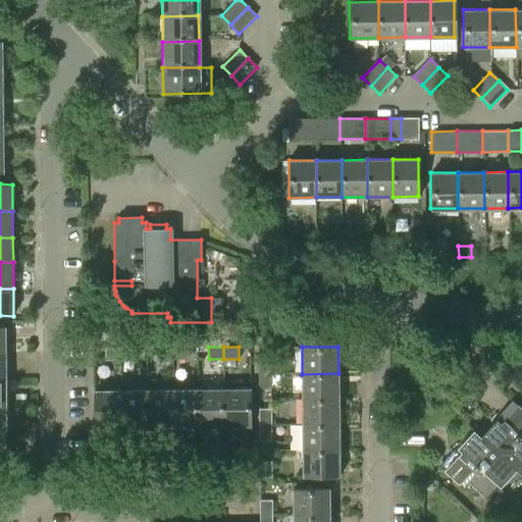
[(105,361),(120,361),(119,348),(105,349),(105,361)]
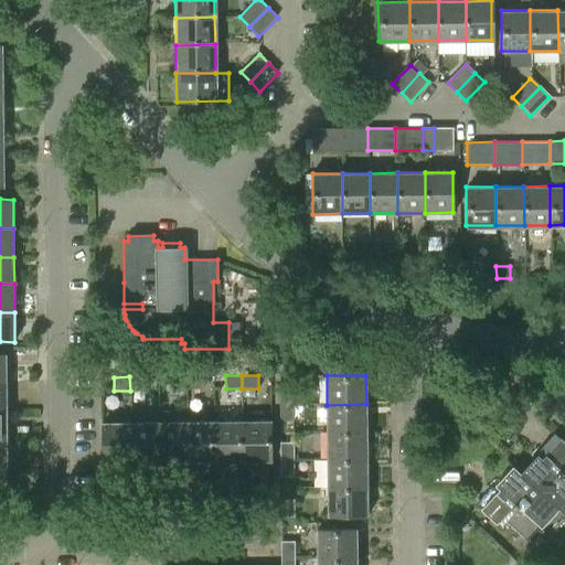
[(148,376),(129,376),(130,391),(148,390),(148,376)]
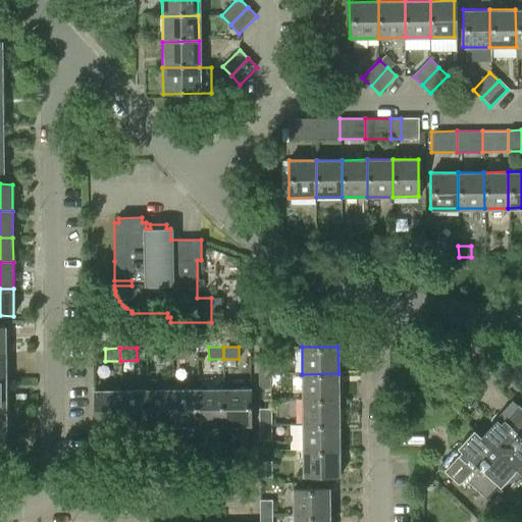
[(156,360),(171,360),(171,348),(156,348),(156,360)]
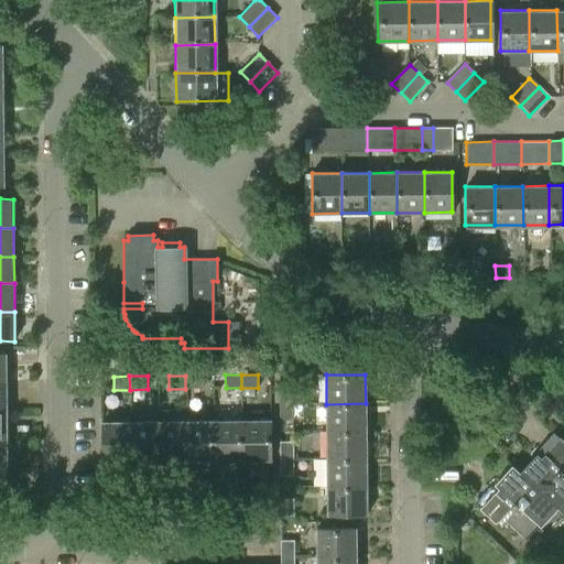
[(203,376),(185,376),(185,389),(203,389),(203,376)]
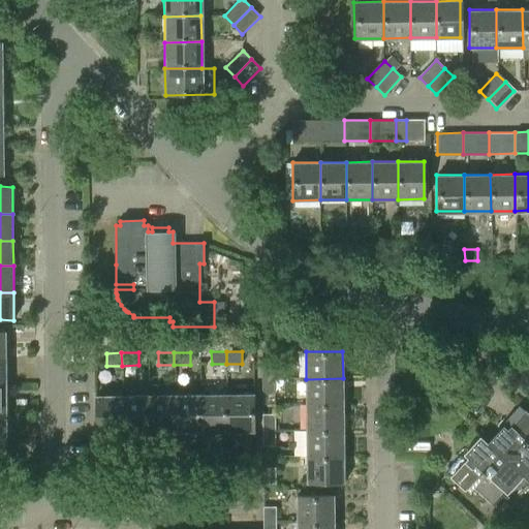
[(262,363),(262,378),(276,378),(276,363),(262,363)]
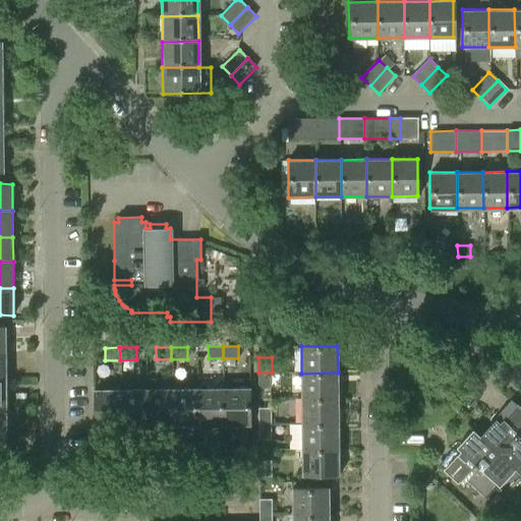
[(272,388),(272,372),(258,372),(259,388),(272,388)]
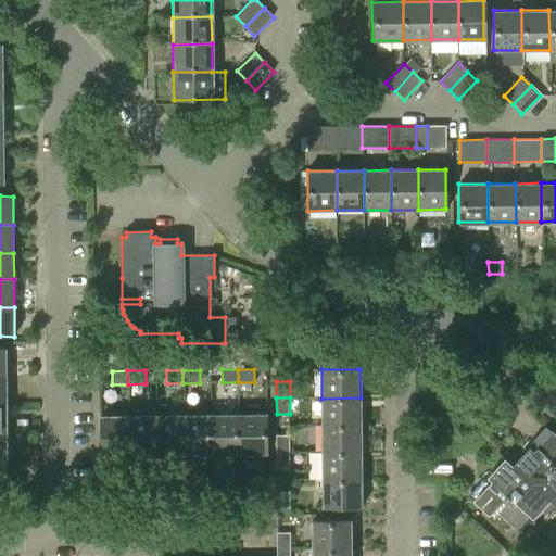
[(321,426),(361,426),(361,397),(321,399),(321,426)]
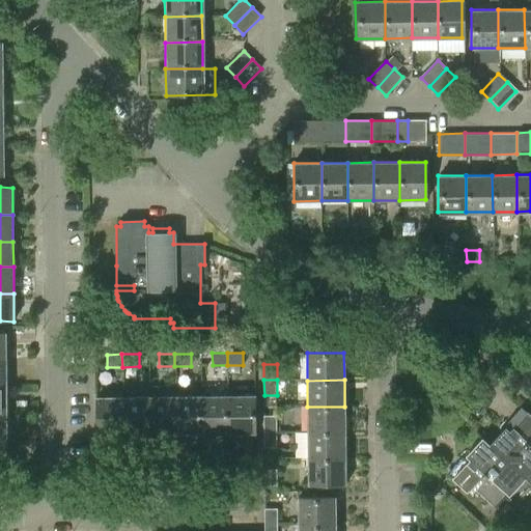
[(254,394),(228,395),(228,432),(254,432),(254,394)]
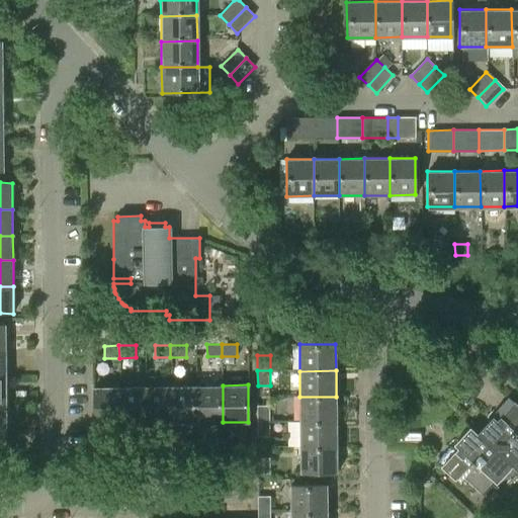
[(120,386),(120,423),(146,423),(146,385),(120,386)]
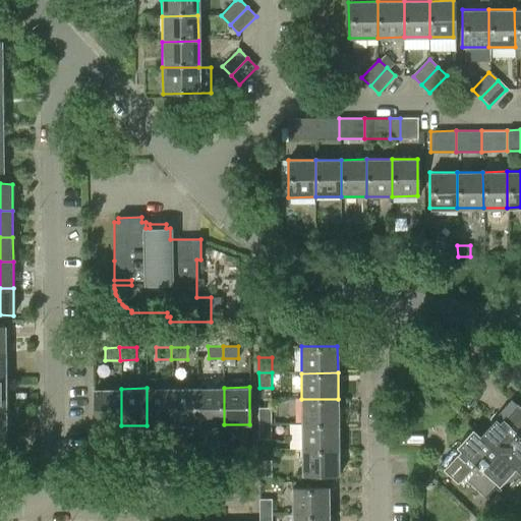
[(147,388),(147,425),(173,425),(172,388),(147,388)]
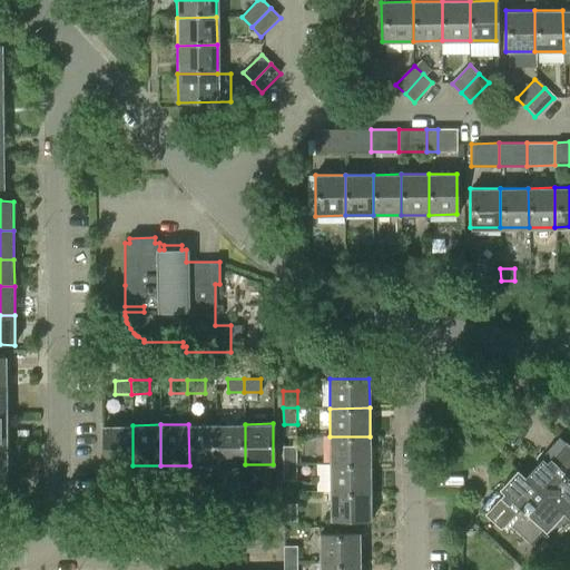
[(188,424),(189,465),(217,465),(216,424),(188,424)]
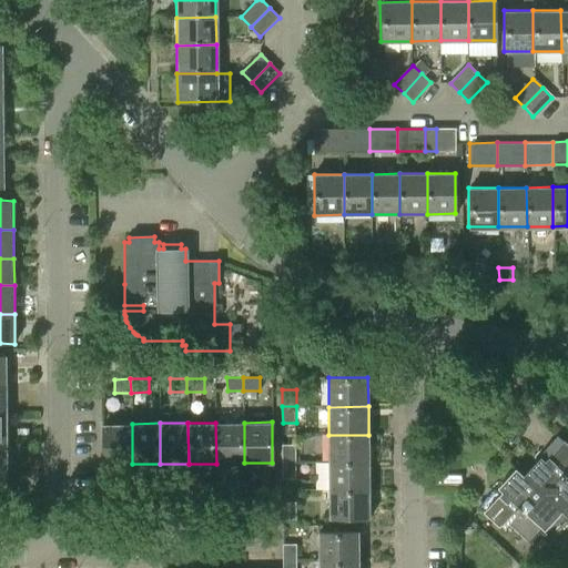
[(215,423),(216,464),(244,463),(244,423),(215,423)]
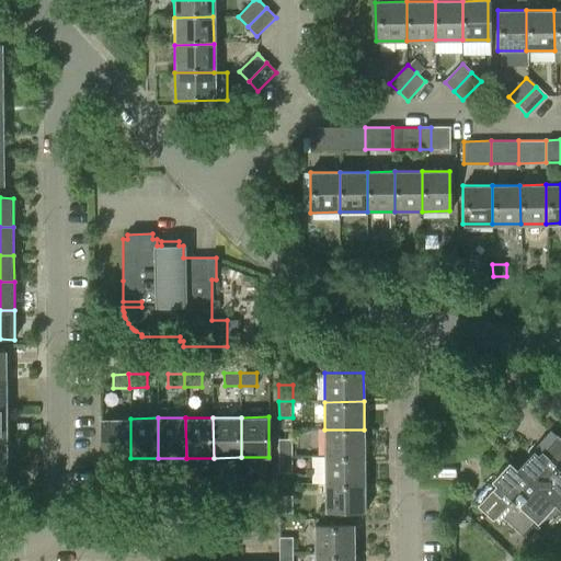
[(101,458),(130,458),(130,419),(101,419),(101,458)]
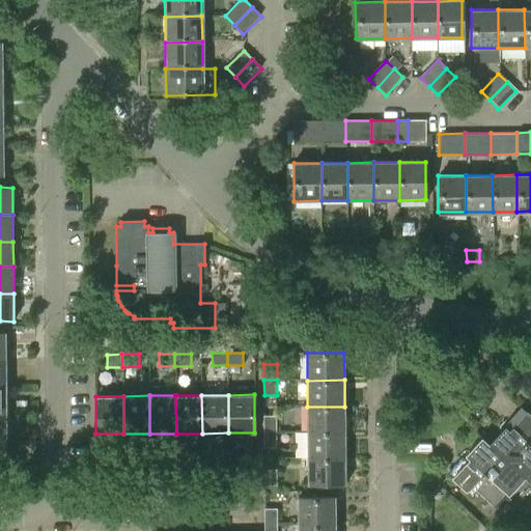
[(307,434),(344,432),(344,407),(307,407),(307,434)]
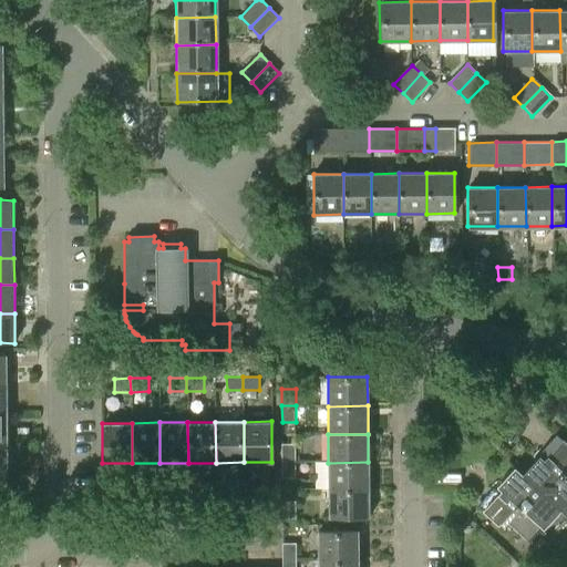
[(566,445),(556,436),(521,476),(559,512),(566,518),(566,445)]
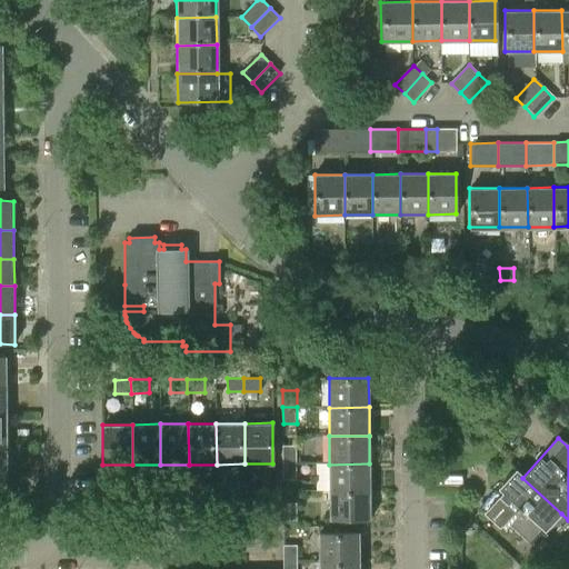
[(283,446),(283,462),(297,462),(297,446),(283,446)]
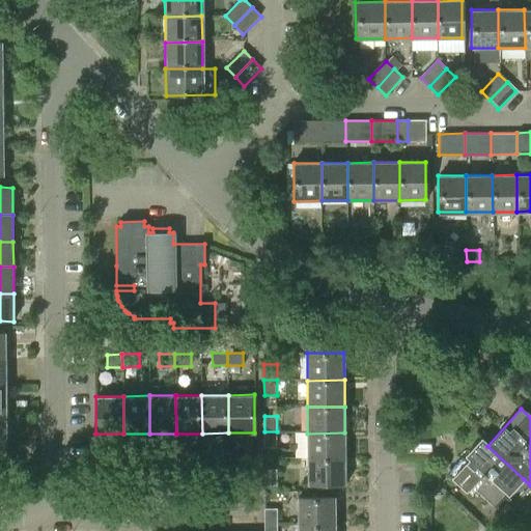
[(277,447),(277,431),(264,431),(264,448),(277,447)]
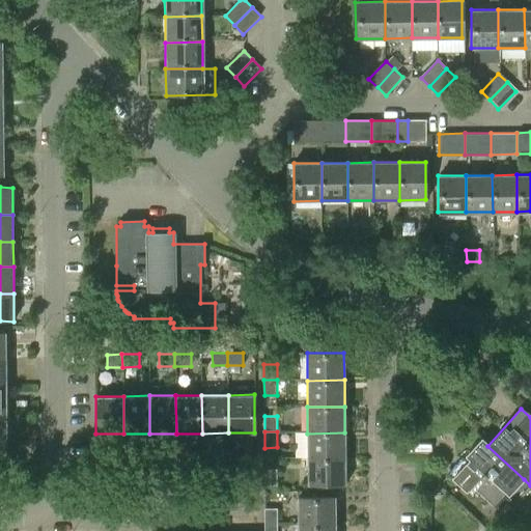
[(307,459),(344,458),(344,432),(307,434),(307,459)]
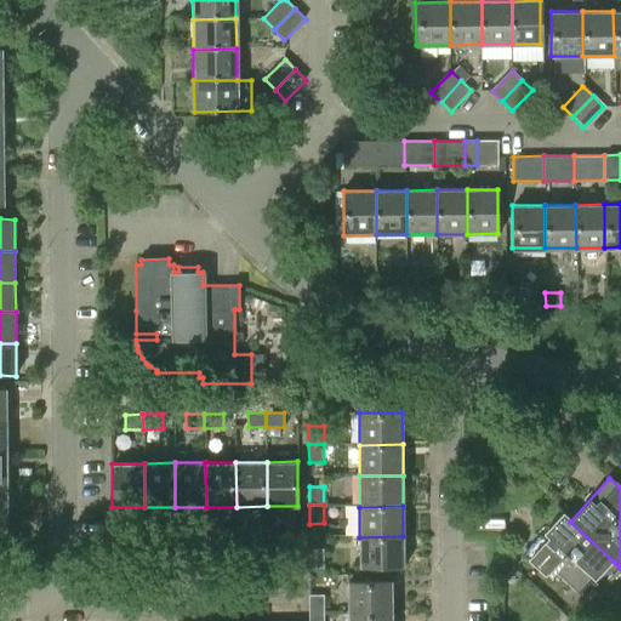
[(613,560),(570,522),(562,513),(522,557),(548,581),(553,575),(574,593),(593,573),(598,577),(613,560)]
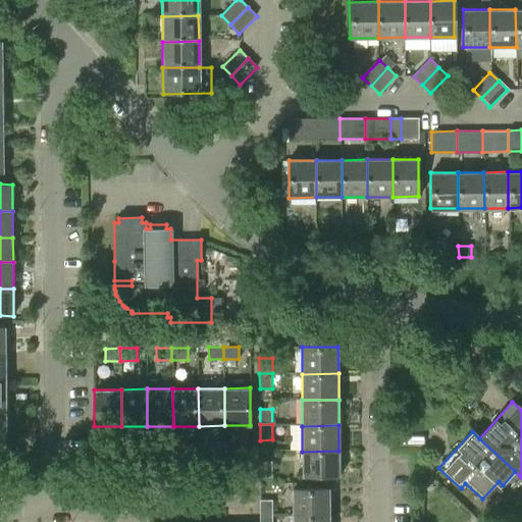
[(338,477),(338,451),(302,452),(303,477),(338,477)]
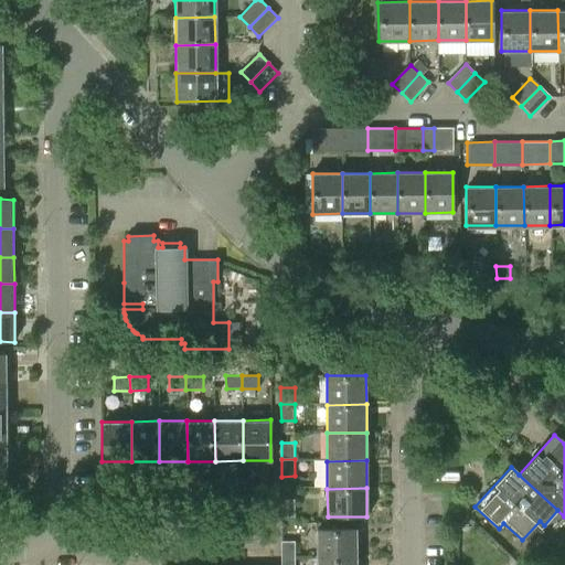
[(296,499),(281,499),(281,516),(296,516),(296,499)]
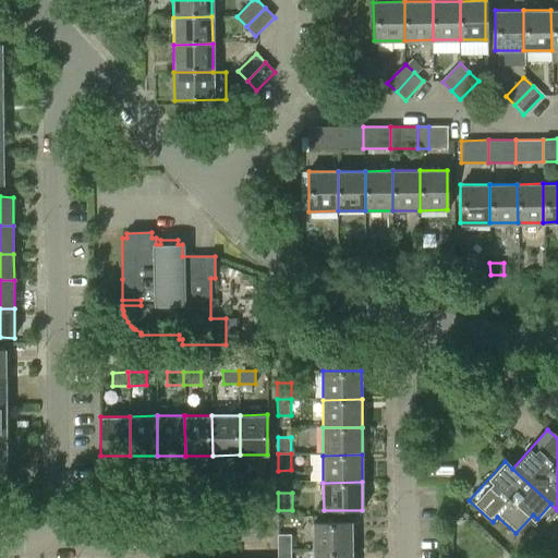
[(313,524),(313,554),(352,554),(352,523),(313,524)]
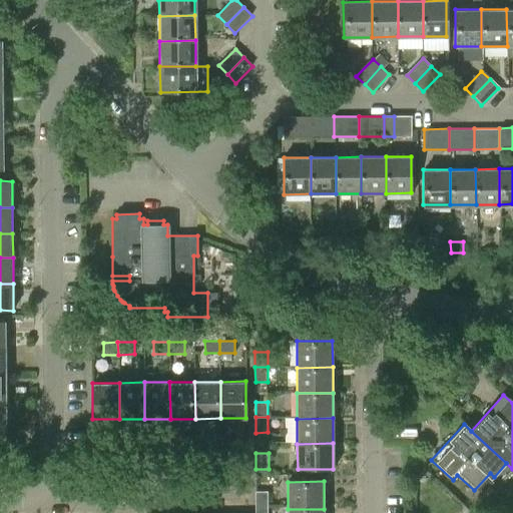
[(257,492),(257,507),(269,507),(269,492),(257,492)]
